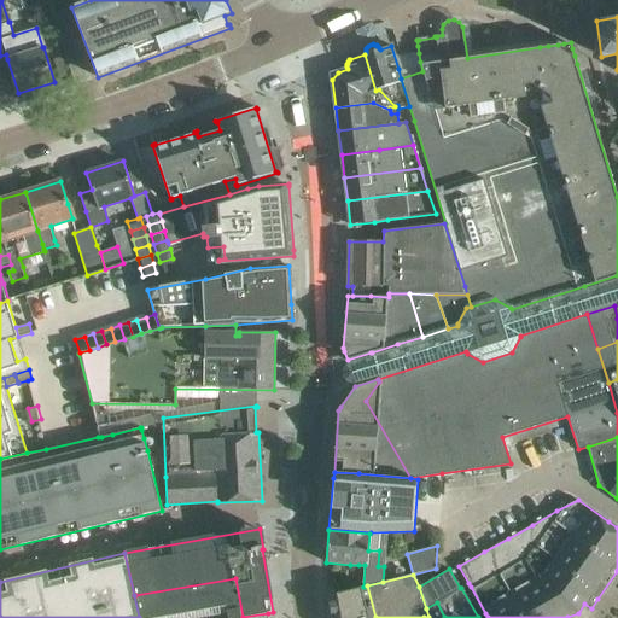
[(139,617),(242,617),(243,617),(235,578),(135,595),(134,595),(139,617)]
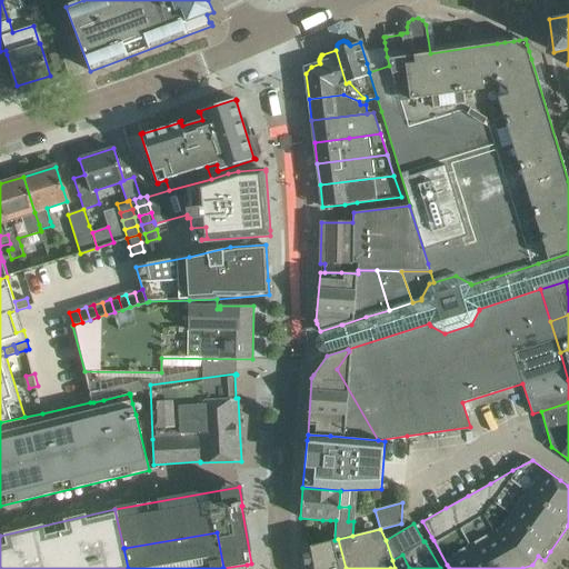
[(303,548),(307,568),(346,568),(338,539),(335,540),(331,541),(303,548)]
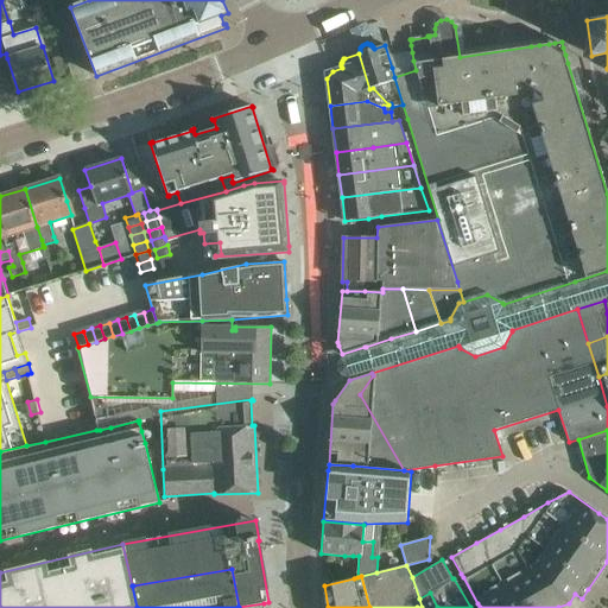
[(437,607),(430,593),(419,599),(422,607),(417,607),(437,607)]
